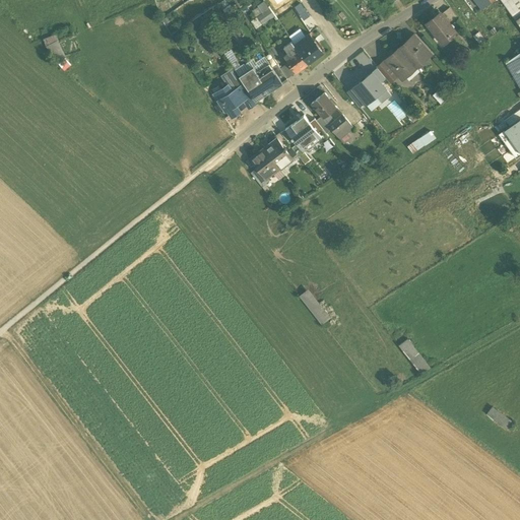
[(519,0),(501,0),(516,20),(519,17),(519,0)]
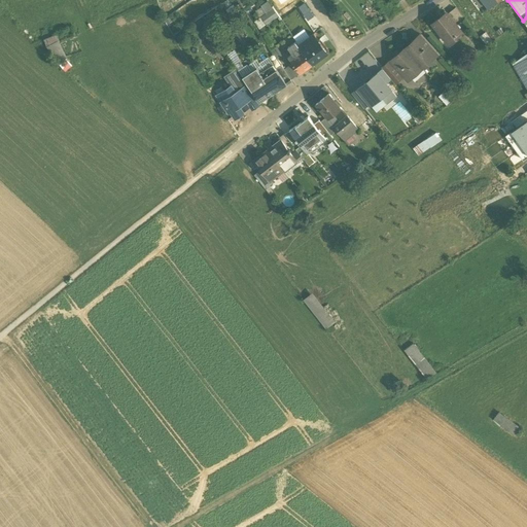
[(261,16),(268,25),(279,18),(268,2),(260,7),(266,14),(261,16)]
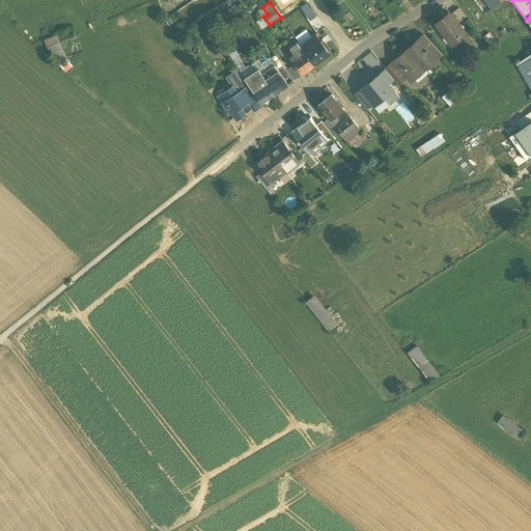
[(457,9),(450,16),(459,27),(467,21),(457,9)]
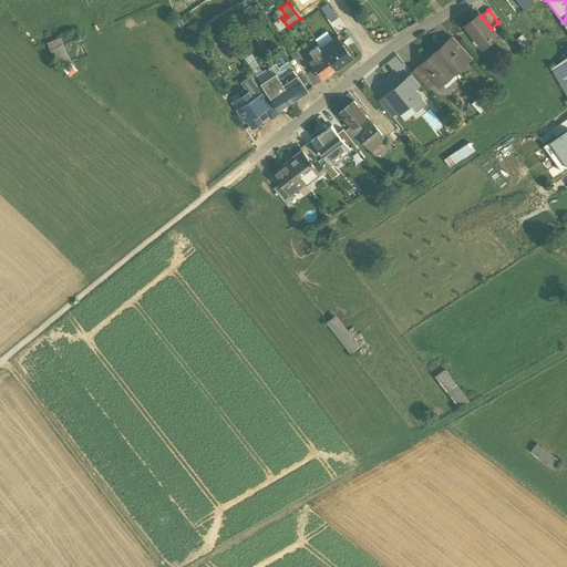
[(481,17),(481,16),(474,21),(473,20),(466,26),(481,44),(488,38),(491,41),(497,37),(491,29),(481,17)]
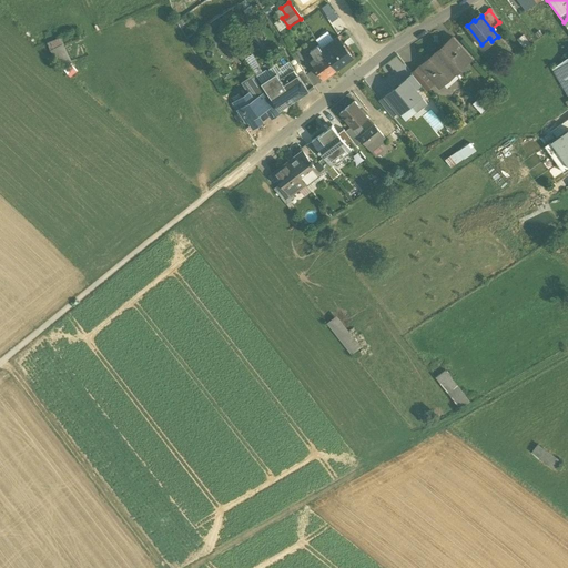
[(325,33),(316,40),(320,46),(318,47),(321,50),(332,41),(325,33)]
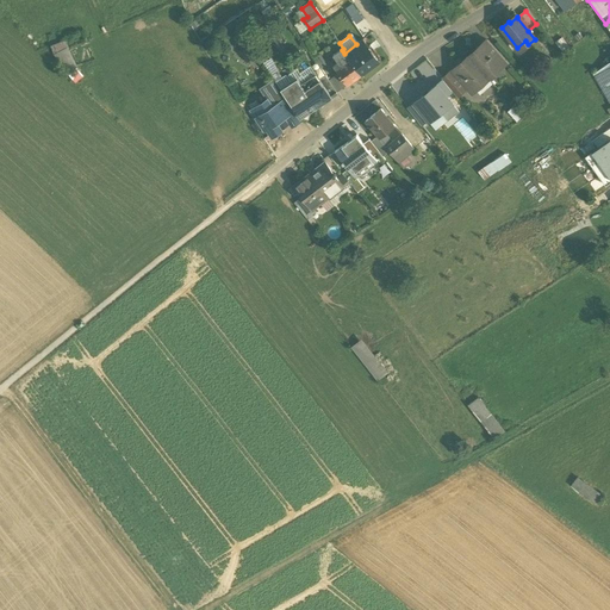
[(356,44),(344,54),(349,60),(361,75),(380,61),(363,39),(356,44)]
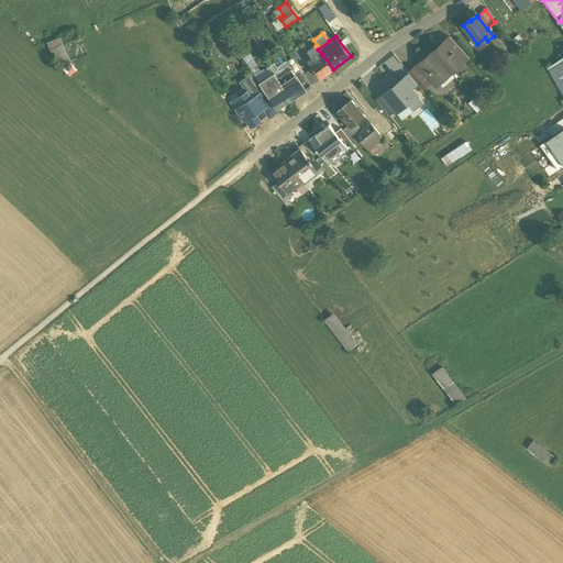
[(463,53),(450,37),(444,42),(457,57),(463,53)]
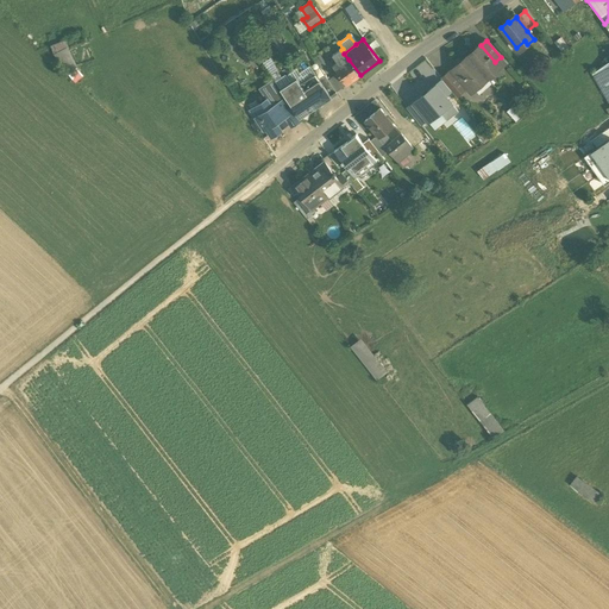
[(63,42),(50,48),(63,74),(76,68),(63,42)]
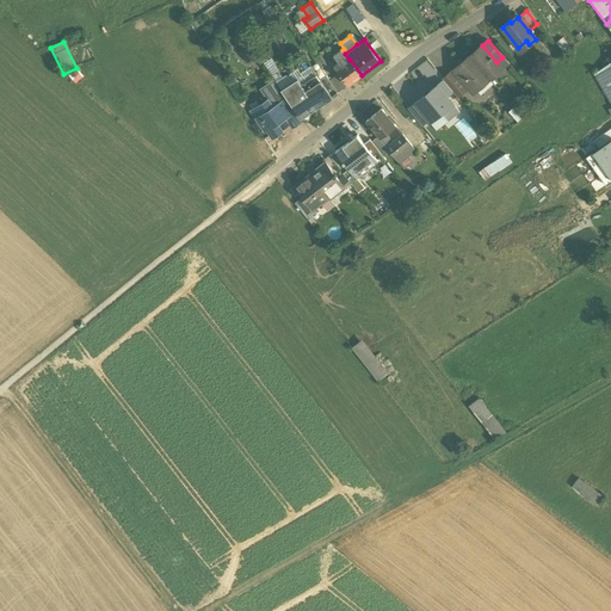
[(482,45),(470,57),(487,78),(500,66),(497,62),(482,45)]
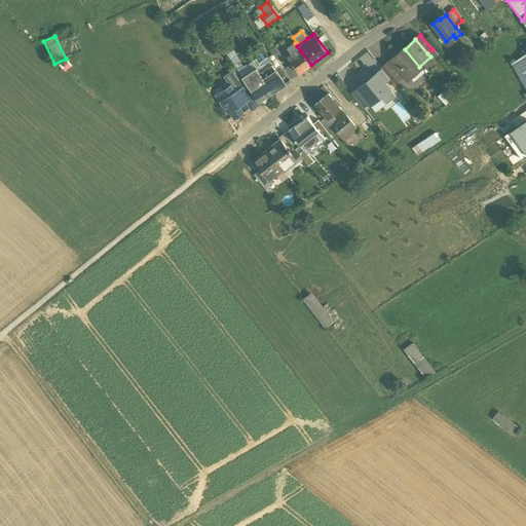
[(295,43),(288,48),(292,53),(294,57),(301,51),(297,46),(295,43)]
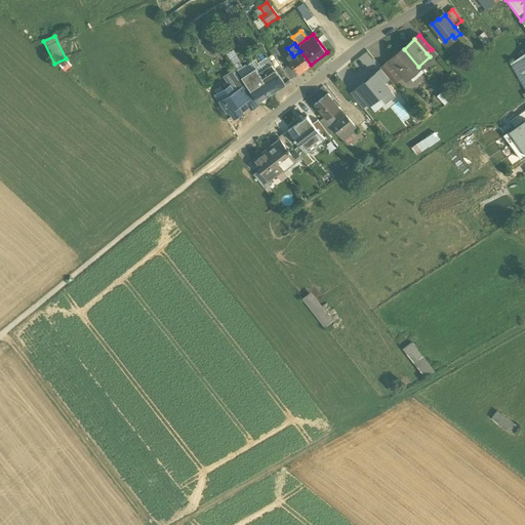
[(404,49),(392,59),(404,73),(399,77),(400,78),(403,81),(407,76),(418,67),(404,49)]
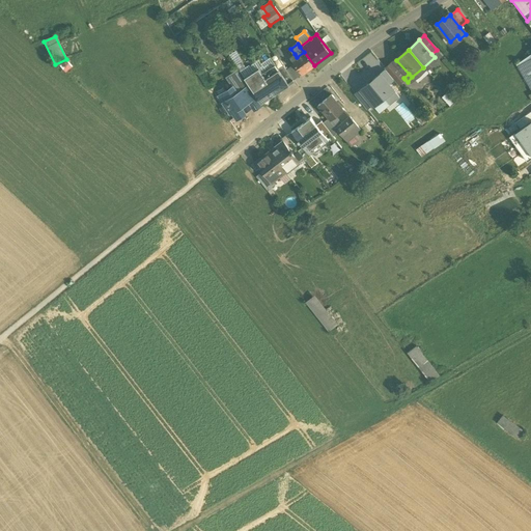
[(304,52),(297,57),(295,54),(290,57),(296,64),(303,74),(314,65),(304,52)]
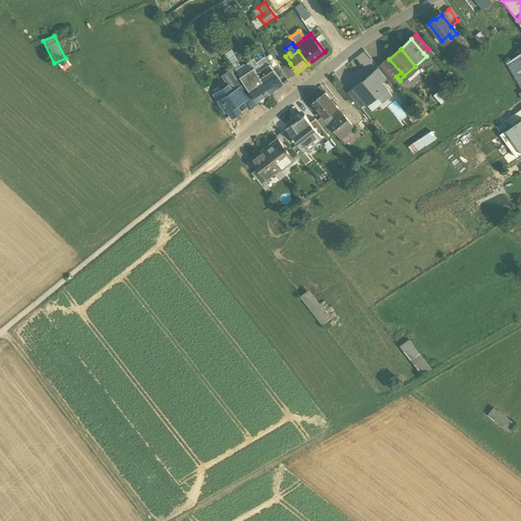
[(520,53),(520,54),(507,64),(520,89),(520,53)]
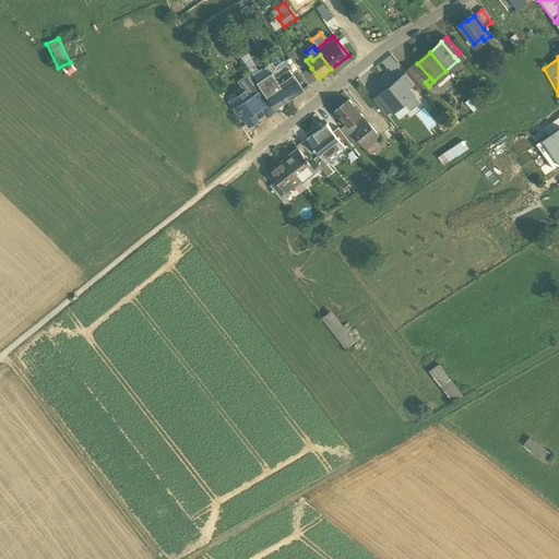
[(72,62),(64,69),(71,75),(79,70),(72,62)]
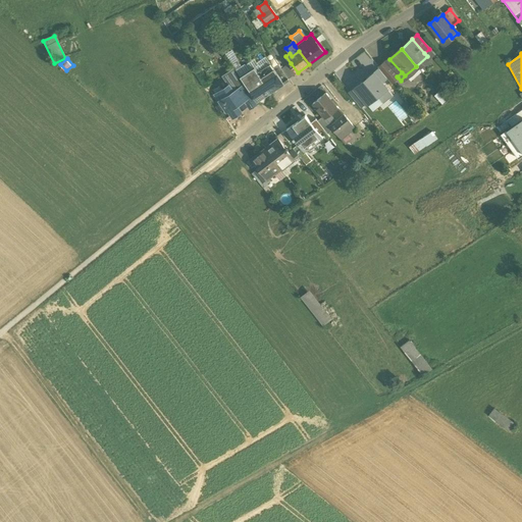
[(402,72),(389,59),(385,63),(397,76),(402,72)]
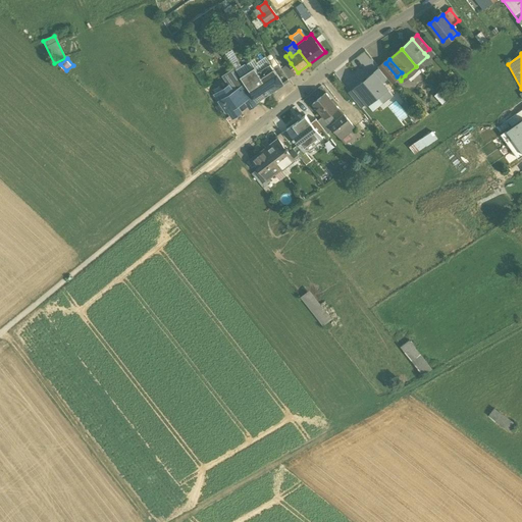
[(291,63),(281,69),(289,80),(298,72),(291,63)]
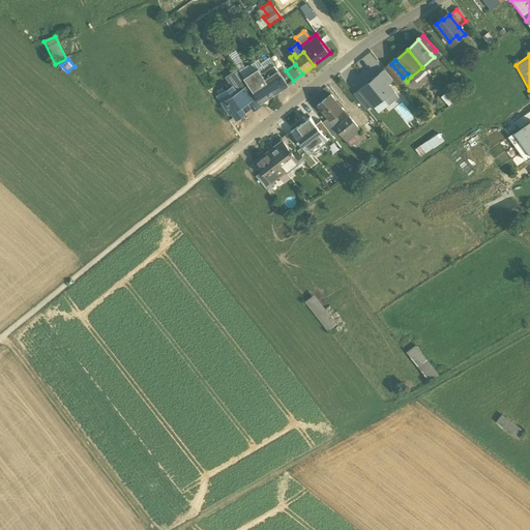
[(403,78),(391,64),(385,70),(392,80),(396,85),(404,79),(403,78)]
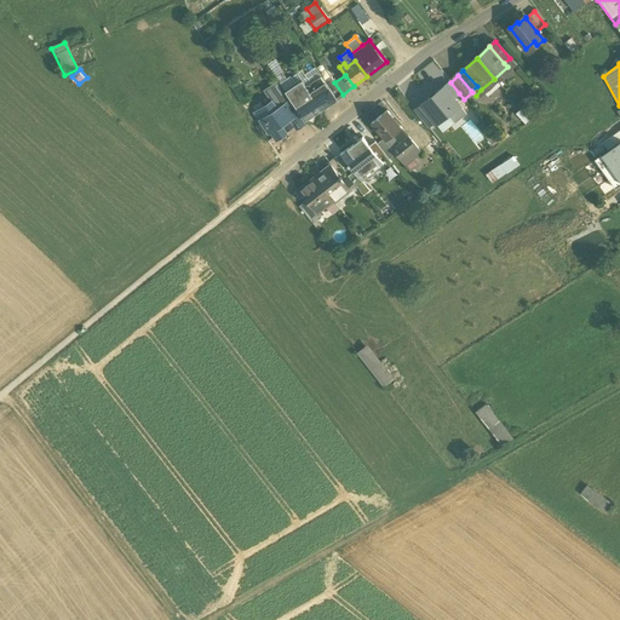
[(321,76),(306,87),(322,110),(328,105),(323,97),(322,95),(320,90),(327,85),(325,81),(321,76)]
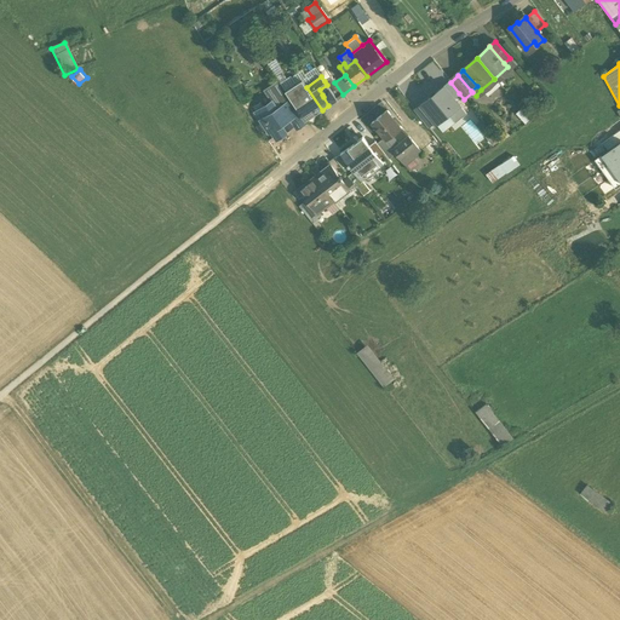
[(334,82),(331,78),(325,81),(327,85),(320,90),(322,95),(323,97),(328,105),(343,95),(334,82)]
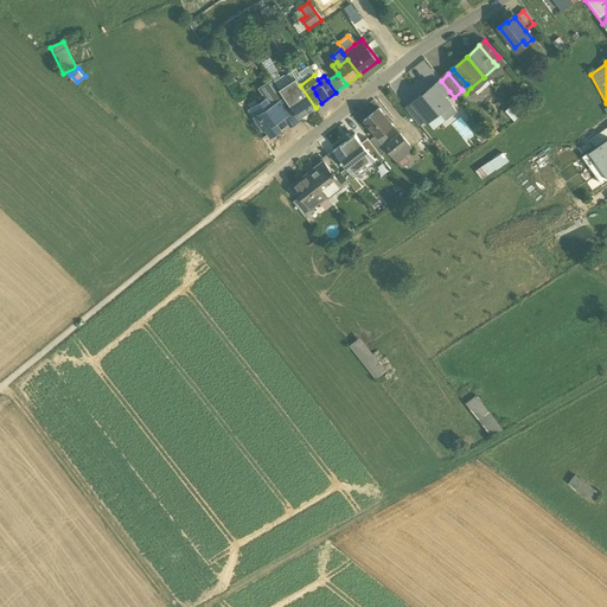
[(484,77),(471,88),(477,95),(490,83),(484,77)]
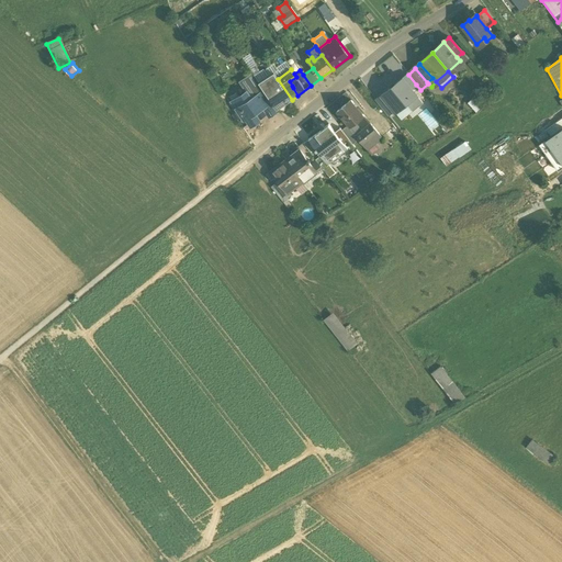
[(253,74),(240,81),(247,92),(246,93),(250,100),(258,96),(265,91),(259,83),(253,74)]
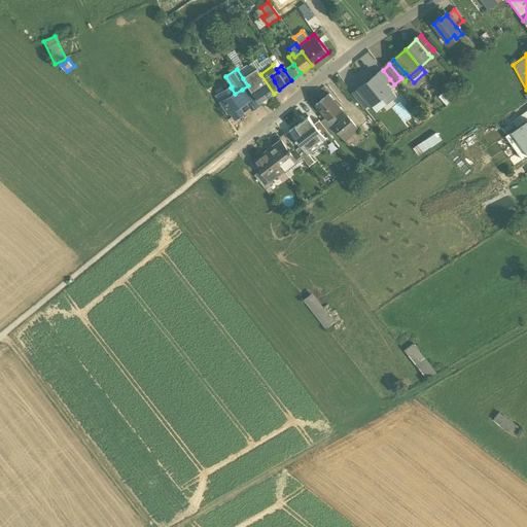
[(260,74),(257,69),(243,78),(255,96),(259,103),(268,98),(274,94),(260,74)]
